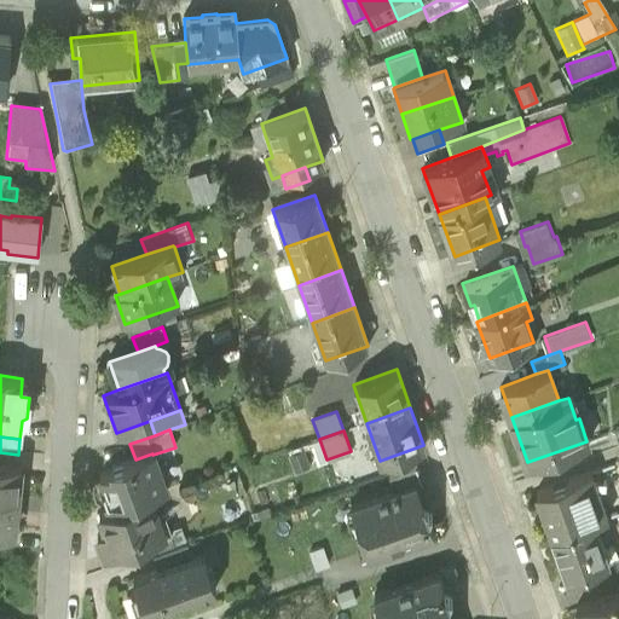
[(102,493),(109,513),(149,498),(166,493),(152,455),(152,453),(136,460),(111,468),(113,472),(99,475),(105,492),(102,493)]
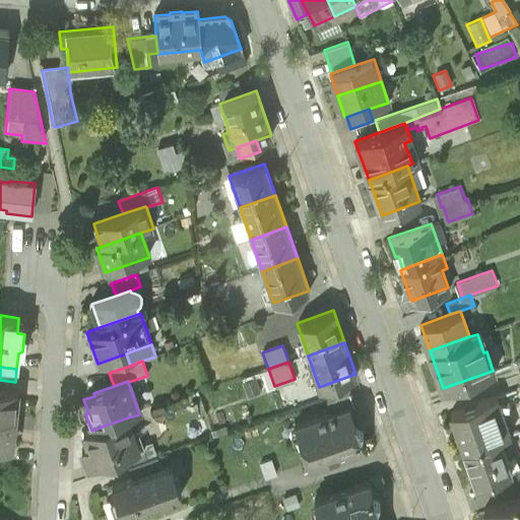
[(326,398),(330,410),(348,404),(355,424),(361,421),(348,390),(326,398)]
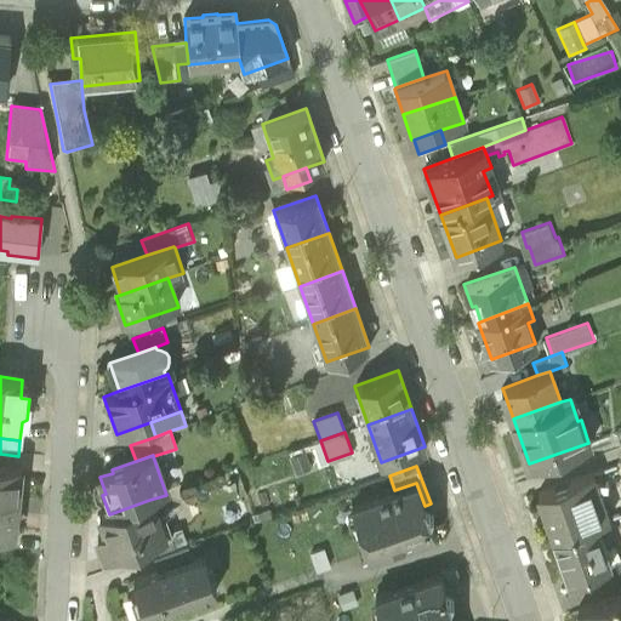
[(0,501),(16,503),(20,469),(0,467),(0,501)]
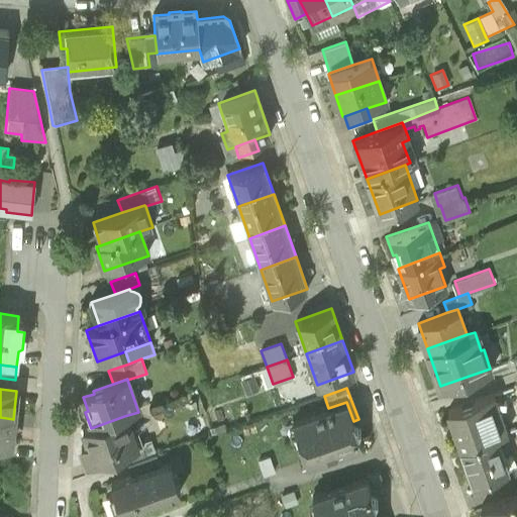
[(447,408),(461,446),(495,434),(507,430),(494,392),(447,408)]
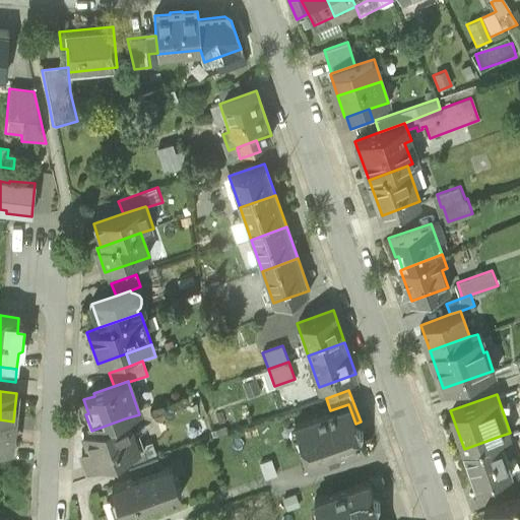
[(363,427),(361,421),(355,424),(348,404),(330,410),(295,424),(309,463),(363,444),(359,432),(361,431),(363,429),(363,427)]
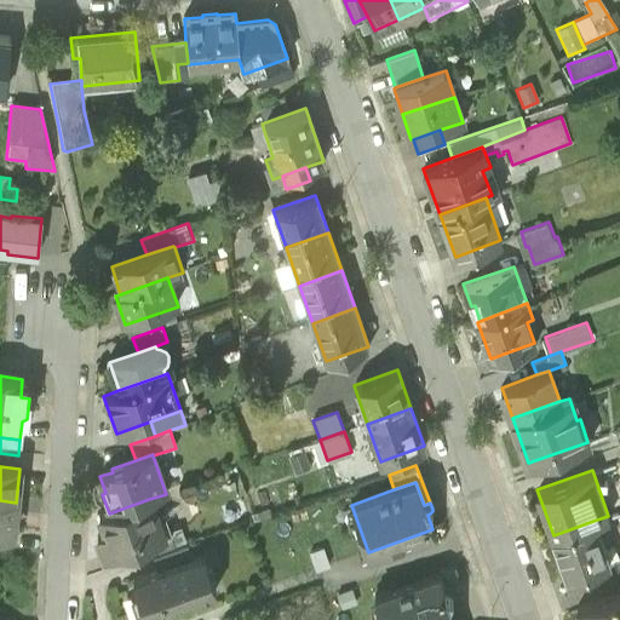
[(162,537),(149,499),(109,514),(98,517),(105,537),(97,540),(103,560),(137,547),(164,539),(162,537)]
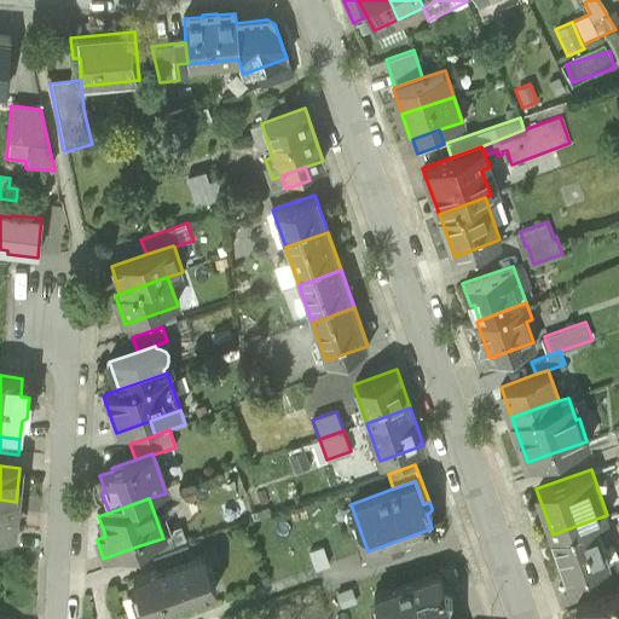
[(0,533),(12,534),(16,502),(0,499),(0,533)]
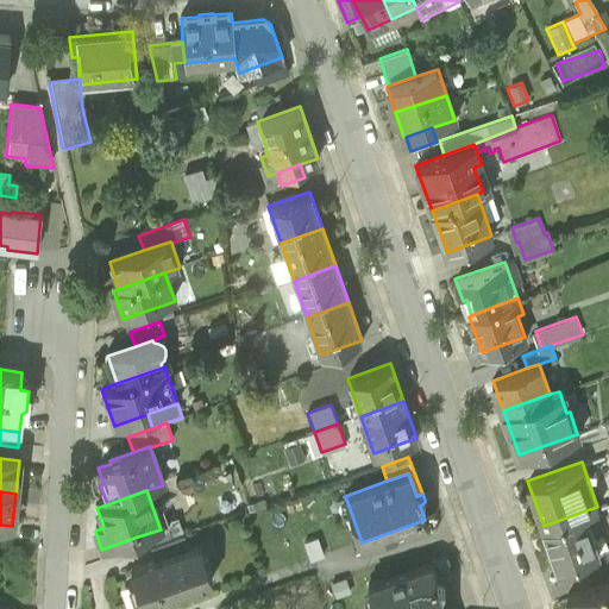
[(592,538),(583,512),(544,526),(558,566),(608,547),(602,534),(592,538)]
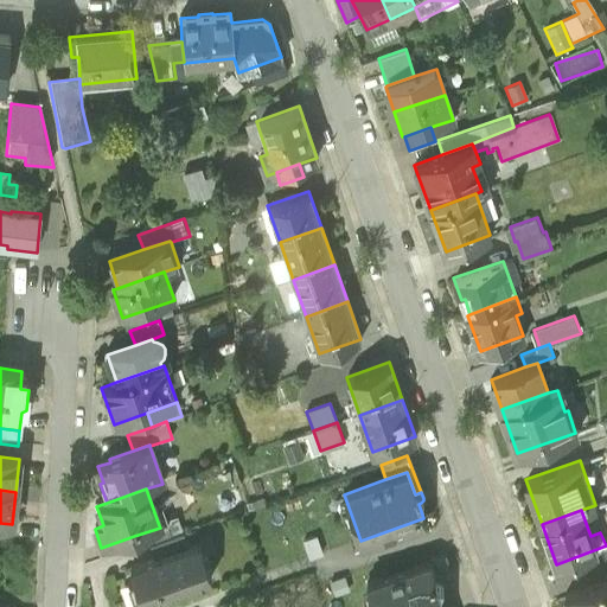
[(157,544),(180,535),(176,519),(159,525),(160,528),(134,536),(139,549),(157,544)]
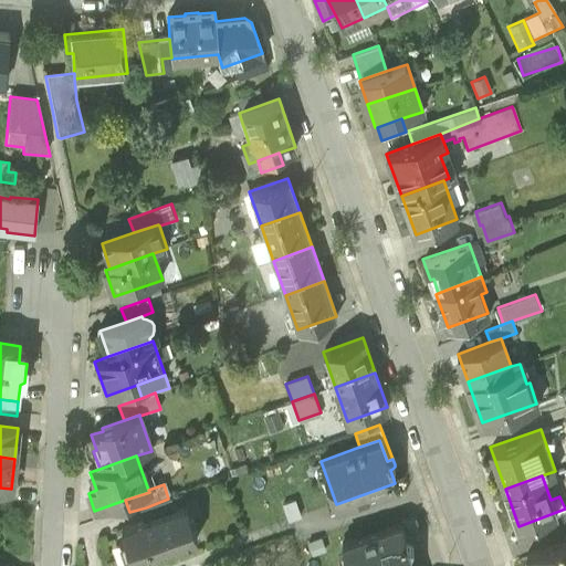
[(146,507),(150,520),(176,511),(171,498),(168,499),(146,507)]
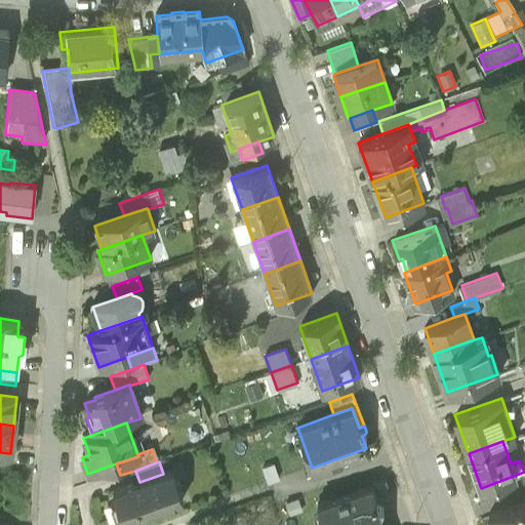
[(275,468),(263,472),(267,484),(279,480),(275,468)]
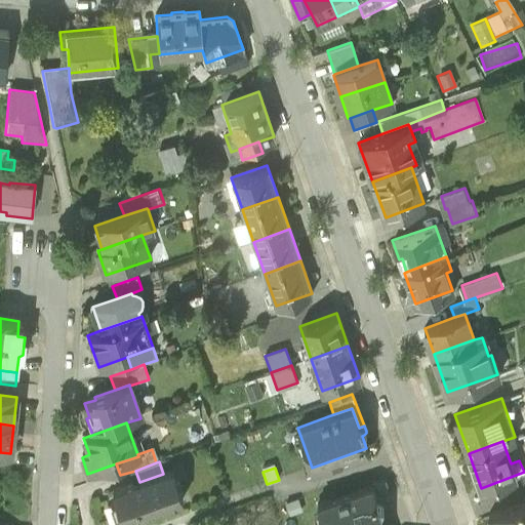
[(183,500),(172,470),(163,474),(139,482),(112,491),(122,520),(123,521),(134,517),(183,500)]
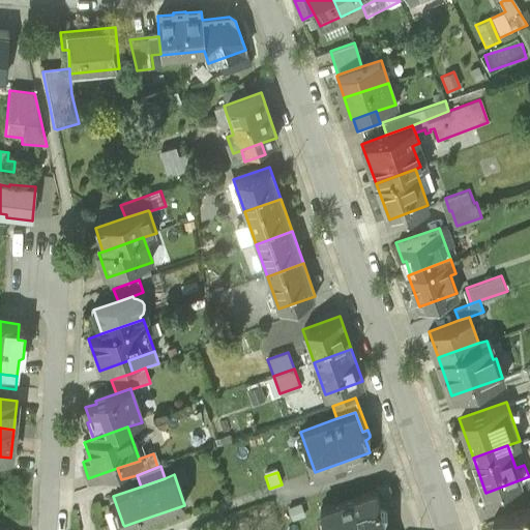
[(320,510),(326,529),(389,529),(383,512),(387,510),(385,504),(384,503),(381,503),(380,504),(375,491),(320,510)]
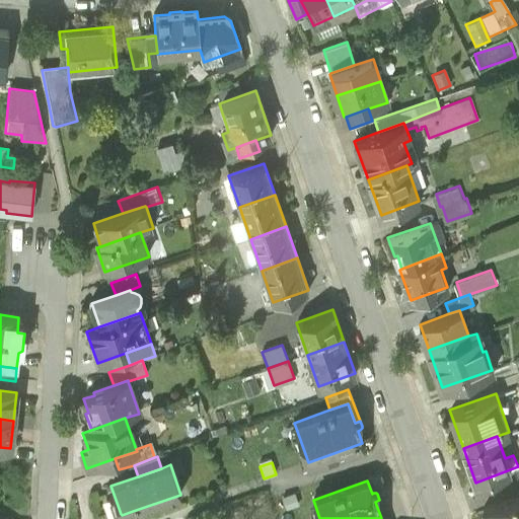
[(294,493),(282,498),(286,510),(299,505),(294,493)]
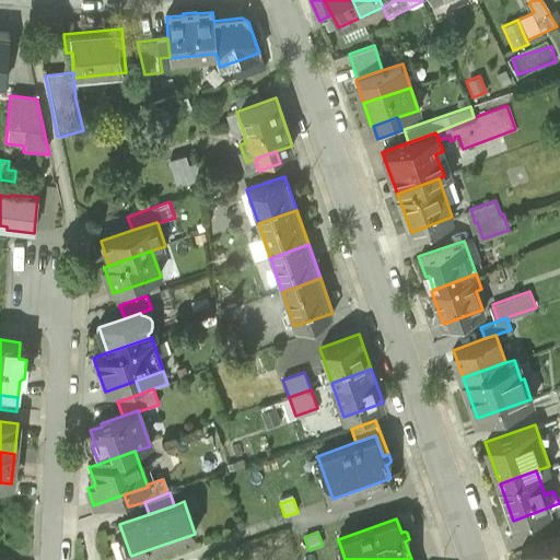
[(559,559),(559,534),(521,548),(525,559),(559,559)]
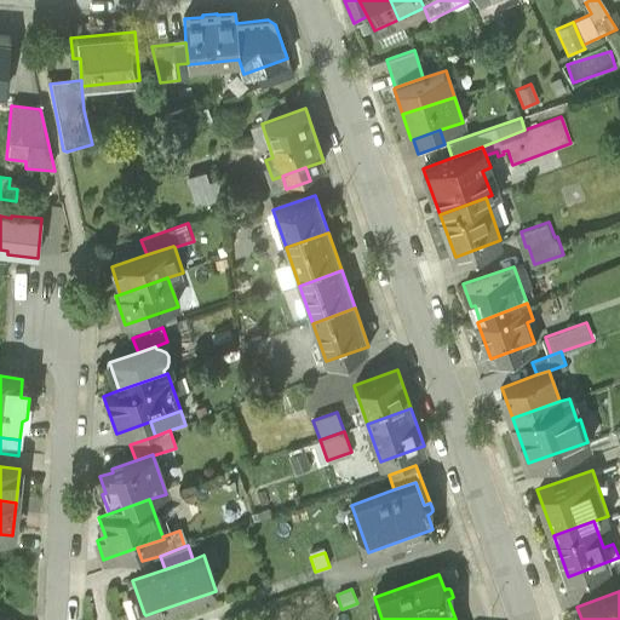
[(461,619),(453,597),(448,600),(455,619),(461,619)]
